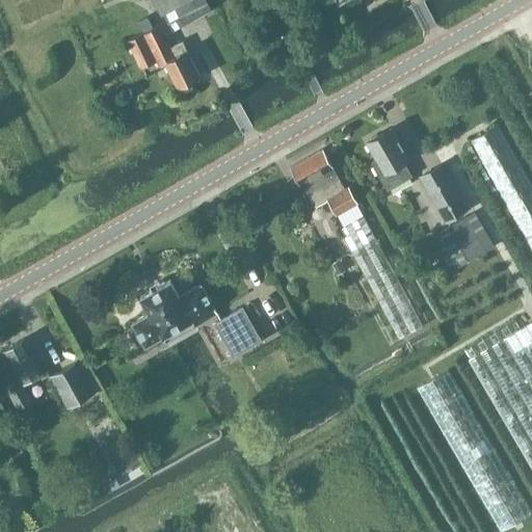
[(154,0),(163,16),(165,15),(174,30),(212,9),(206,0),(154,0)]
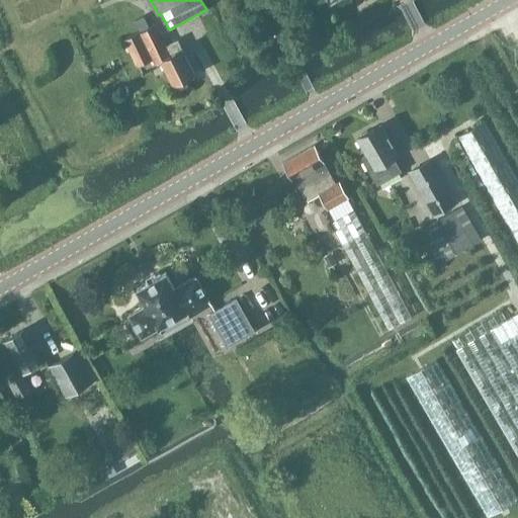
[(140,31),(124,39),(139,67),(154,59),(156,63),(161,61),(173,86),(177,84),(179,87),(188,83),(186,79),(195,75),(178,40),(166,46),(156,24),(140,31)]
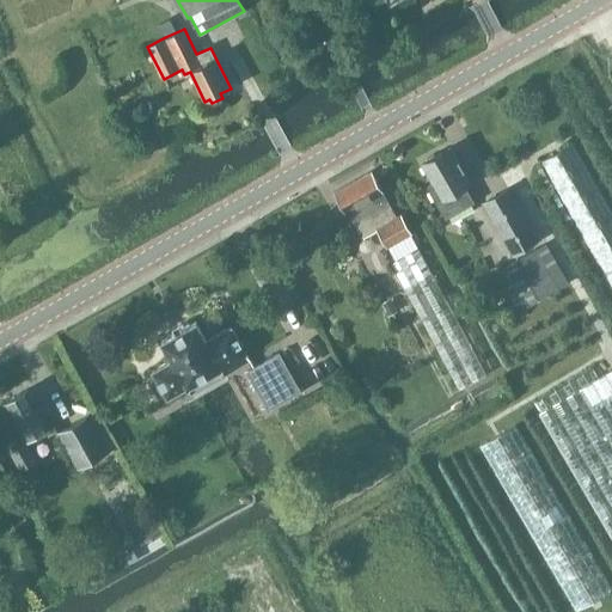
[(611,212),(574,145),(540,163),(611,288),(611,212)]
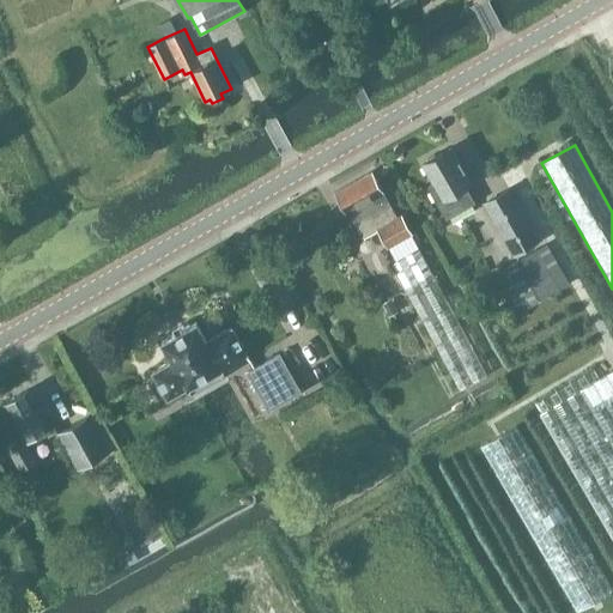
[(428,162),(423,164),(435,184),(429,187),(447,218),(474,202),(466,188),(472,184),(451,149),(438,156),(435,155),(429,159),(428,162)]
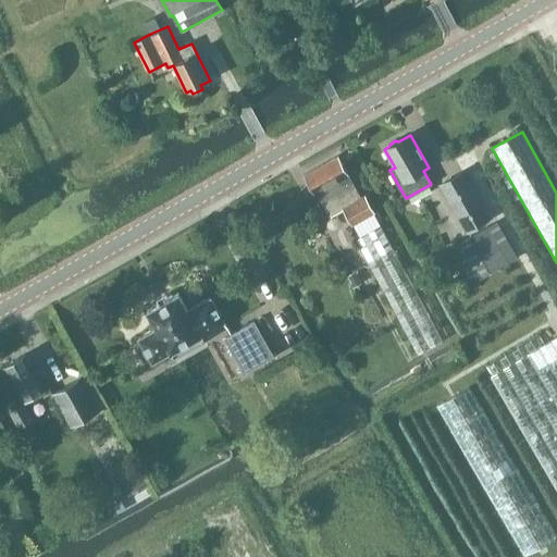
[(343,209),(353,225),(375,213),(366,196),(362,198),(338,157),(305,175),(322,206),(323,205),(330,217),(343,209)]
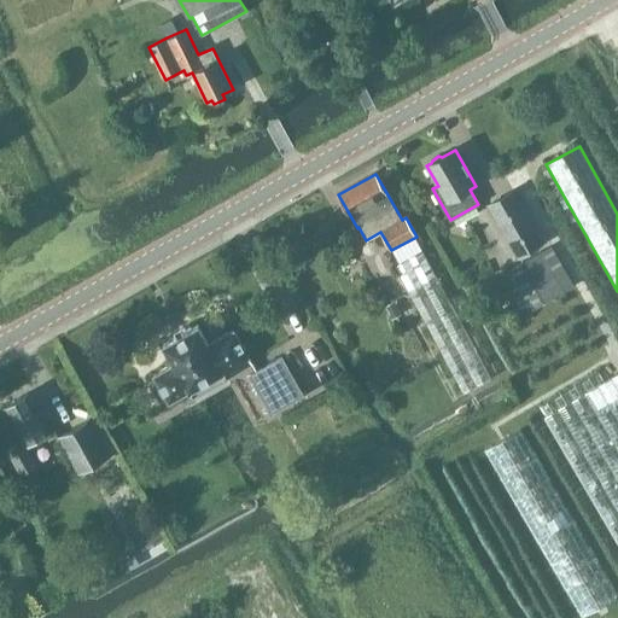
[(513,192),(489,207),(518,257),(542,243),(513,192)]
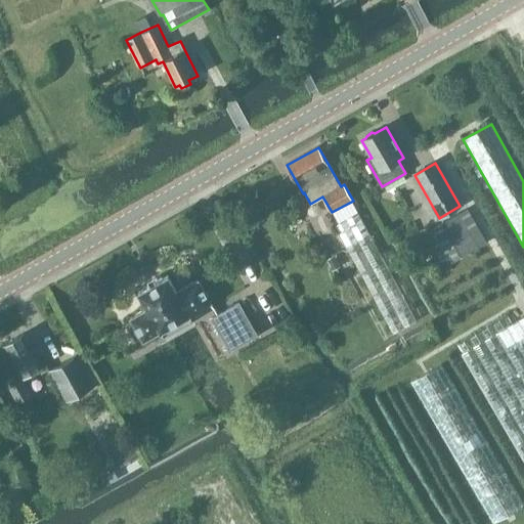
[(439,270),(485,244),(466,210),(420,236),(439,270)]
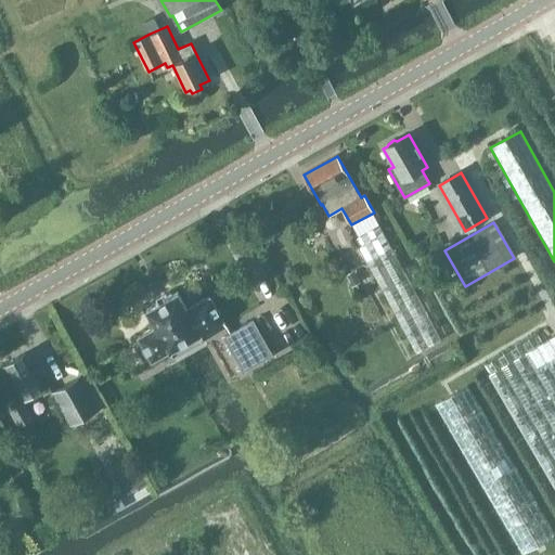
[(356,271),(347,275),(352,287),(361,283),(356,271)]
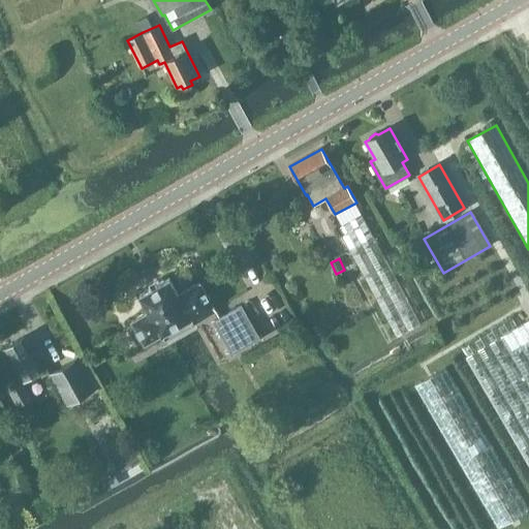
[(139,294),(141,297),(142,297),(150,311),(133,320),(131,321),(132,322),(133,322),(145,343),(144,343),(145,344),(147,343),(162,335),(165,340),(195,323),(195,322),(217,311),(201,284),(201,283),(200,282),(198,283),(199,283),(179,294),(170,280),(169,278),(168,279),(142,294),(139,294)]
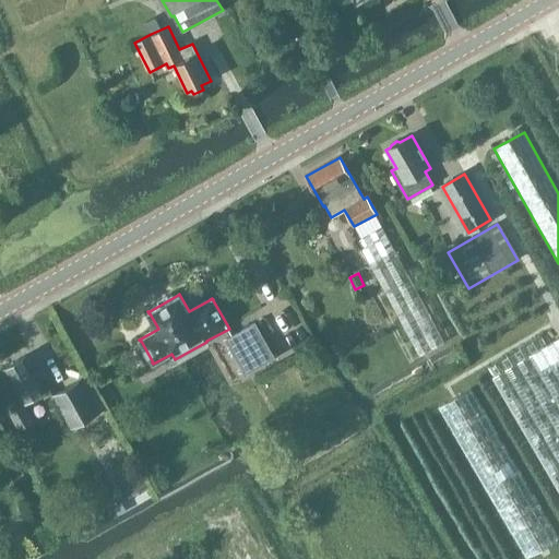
[(256,323),(233,336),(252,370),(275,357),(256,323)]
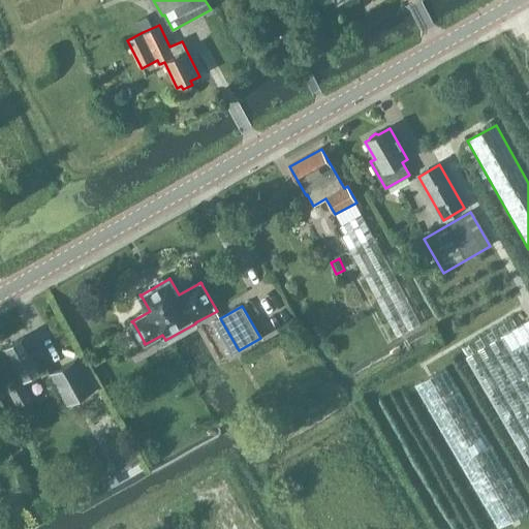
[(512,319),(462,349),(466,356),(528,463),(528,319),(519,327),(517,327),(512,319)]
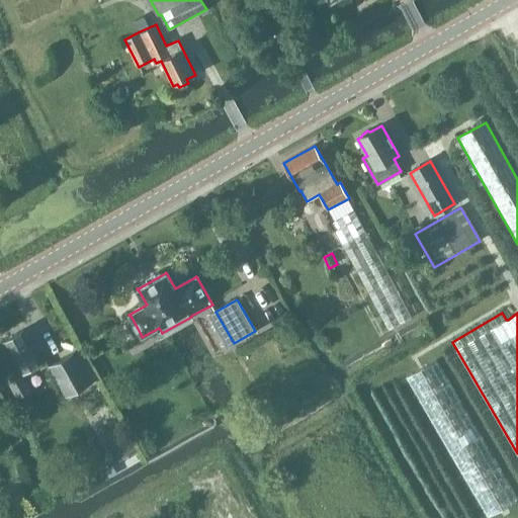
[(19,368),(5,375),(17,396),(31,389),(22,372),(41,362),(24,330),(4,341),(19,368)]
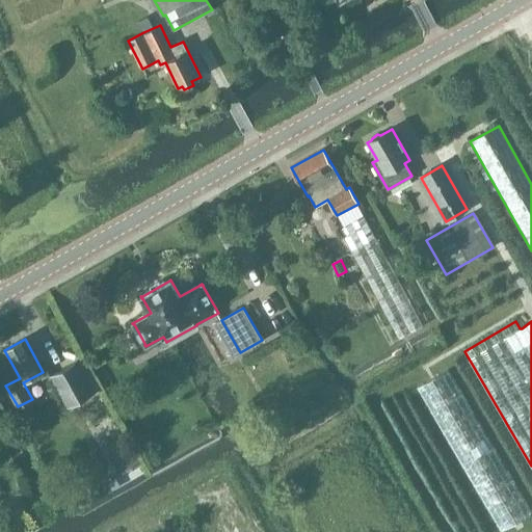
[(51,376),(68,407),(96,393),(78,362),(51,376)]
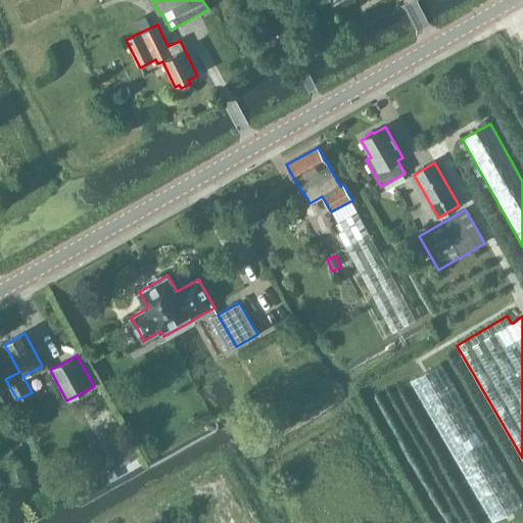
[(440,365),(410,382),(491,522),(492,522),(522,505),(522,504),(441,364),(440,365)]
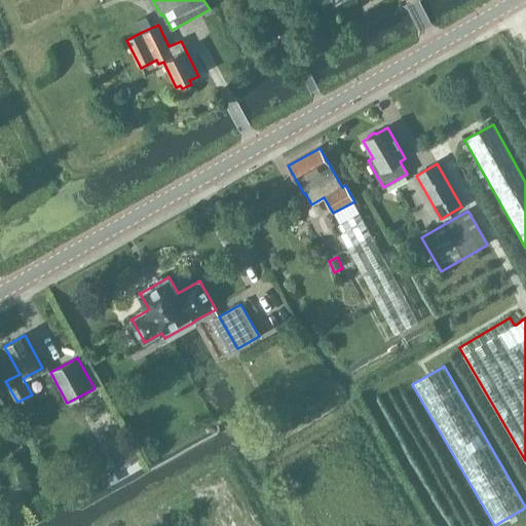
[(130,440),(111,450),(119,465),(121,467),(140,457),(130,440)]
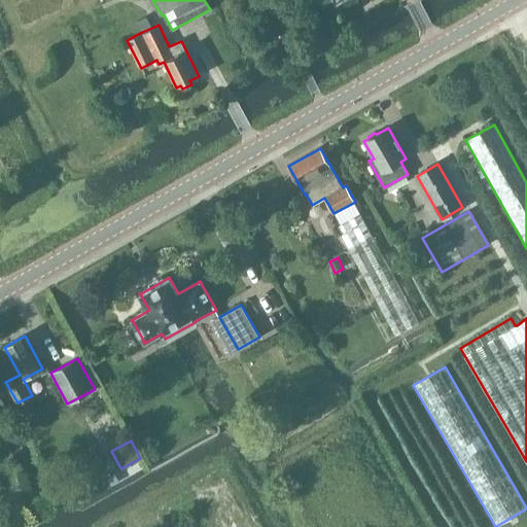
[(114,475),(106,479),(110,486),(118,482),(114,475)]
